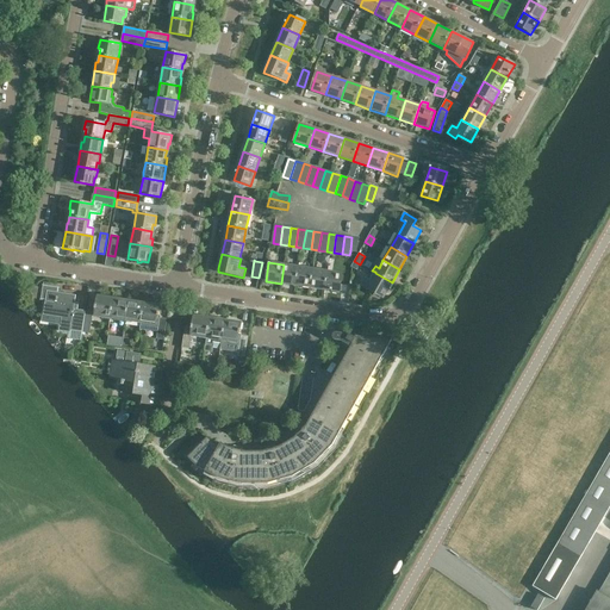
[(284,265),(281,284),(296,285),(298,267),(284,265)]
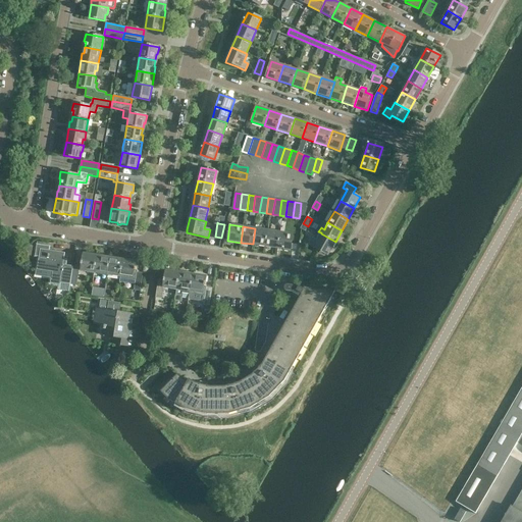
[(255,228),(253,244),(265,246),(268,230),(255,228)]
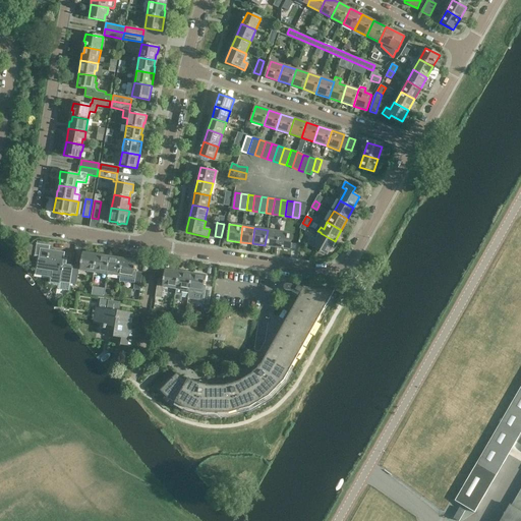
[(268,230),(265,245),(278,247),(280,232),(268,230)]
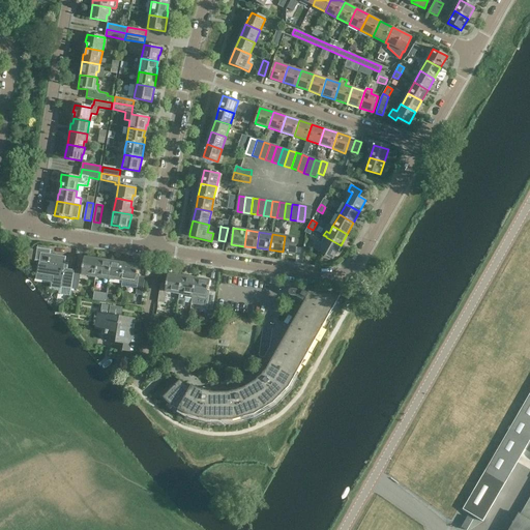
[(285,236),(283,252),(295,254),(298,238),(285,236)]
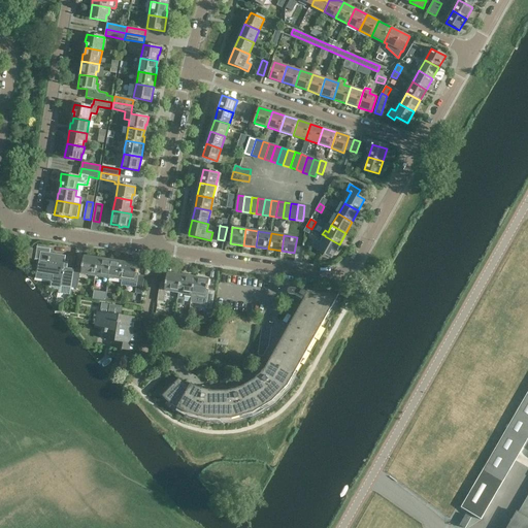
[(339,244),(325,236),(321,242),(316,240),(311,246),(320,252),(322,249),(333,256),(339,244)]
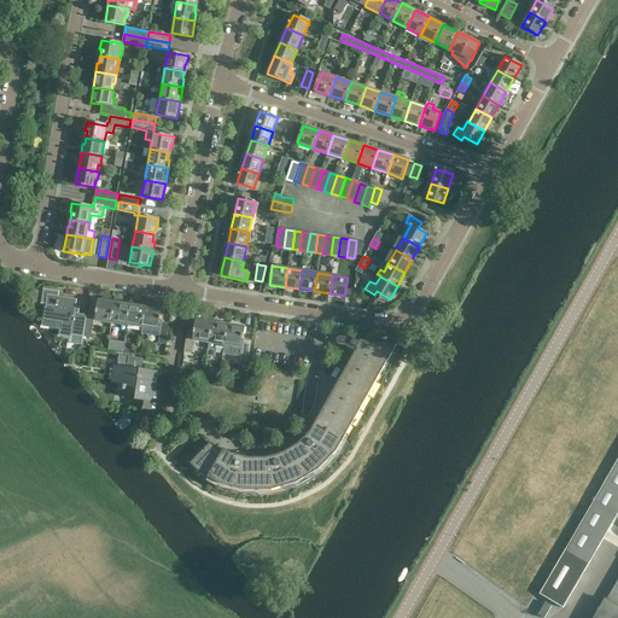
[(44,290),(41,303),(46,304),(44,319),(63,322),(60,333),(71,336),(70,343),(82,345),(83,337),(86,319),(74,316),(77,299),(58,297),(59,292),(44,290)]
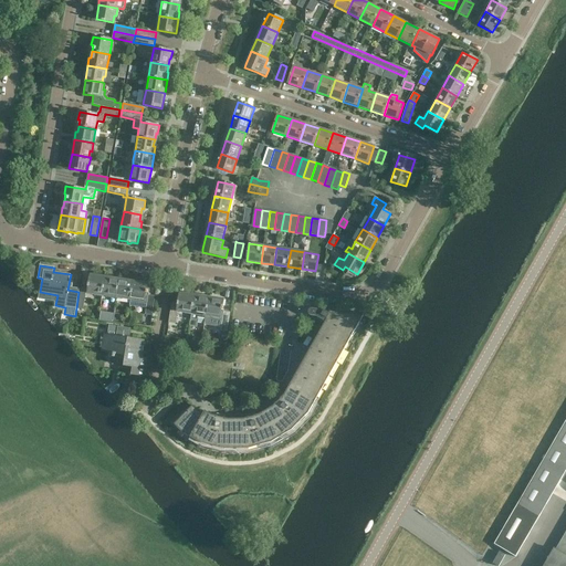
[(95,294),(102,295),(105,276),(91,274),(88,284),(87,287),(88,287),(87,294),(95,295),(95,294)]
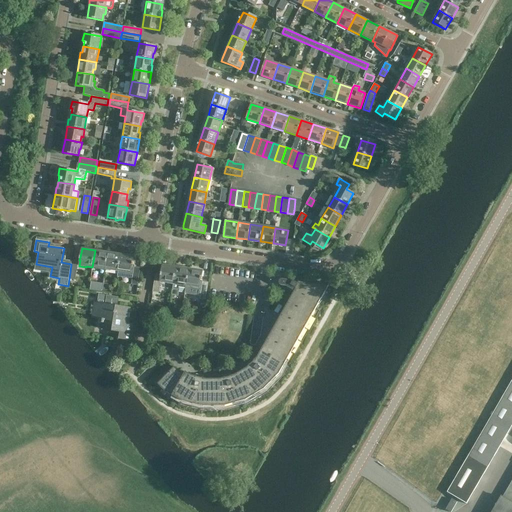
[(92,267),(92,268),(99,269),(99,268),(105,269),(108,253),(95,250),(92,267)]
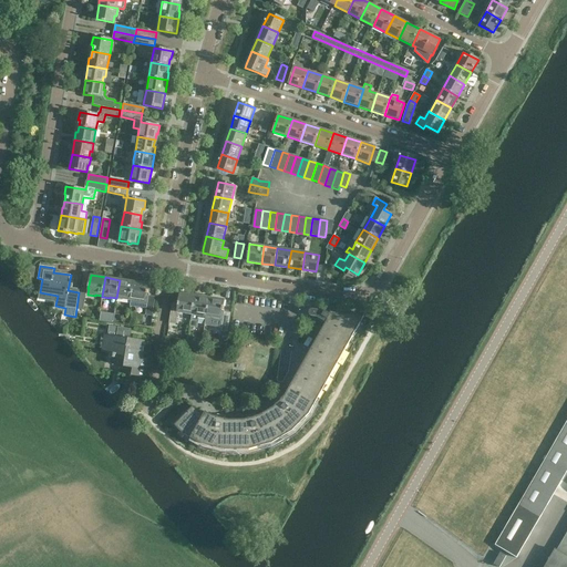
[(120,280),(116,298),(122,299),(122,300),(131,301),(134,282),(120,280)]
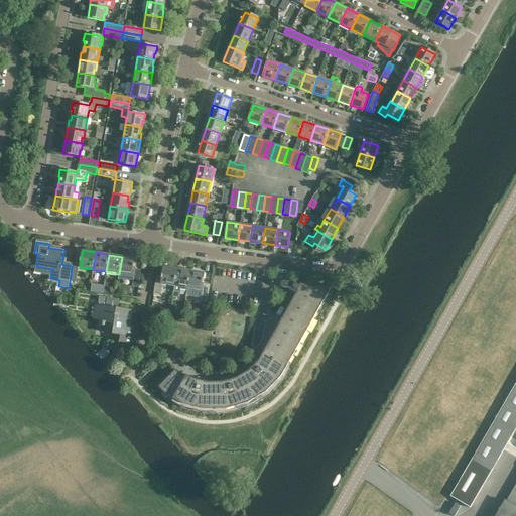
[(119,274),(118,279),(124,280),(133,281),(135,269),(133,269),(133,268),(135,268),(135,265),(134,265),(135,259),(136,259),(122,257),(119,274)]
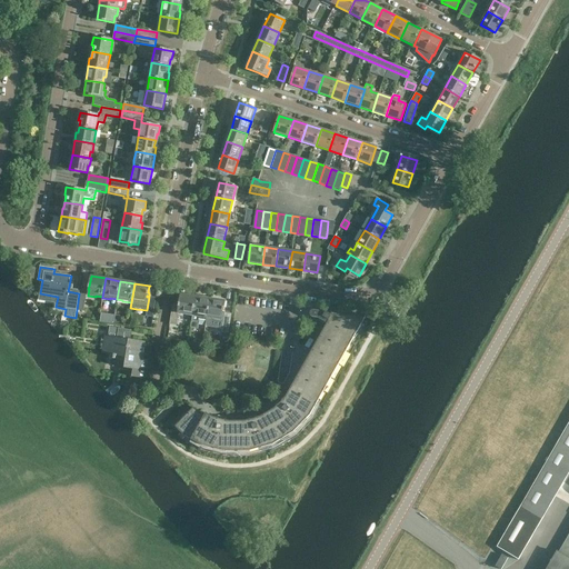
[(77,310),(83,311),(87,292),(80,291),(79,293),(77,310)]
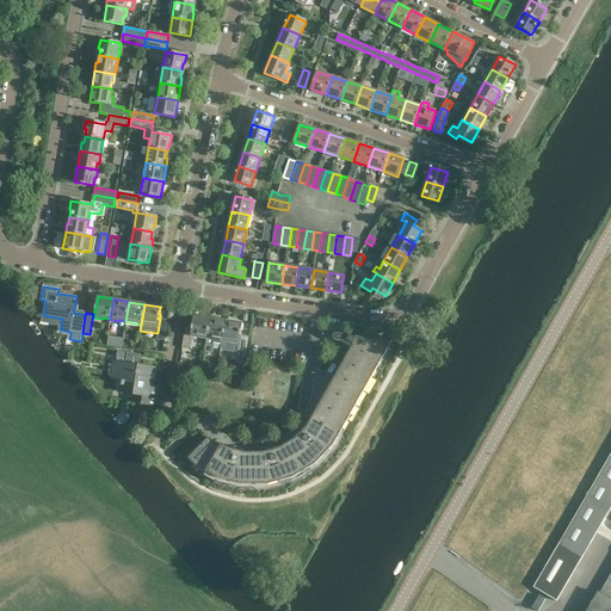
[(207,337),(210,319),(193,316),(192,326),(191,329),(185,328),(181,349),(189,350),(191,337),(199,338),(199,337),(207,337)]
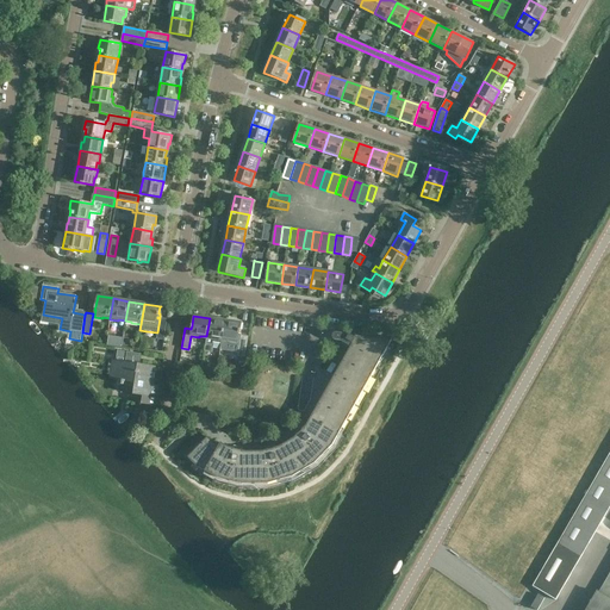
[(156,340),(163,341),(167,319),(160,318),(157,332),(156,340)]
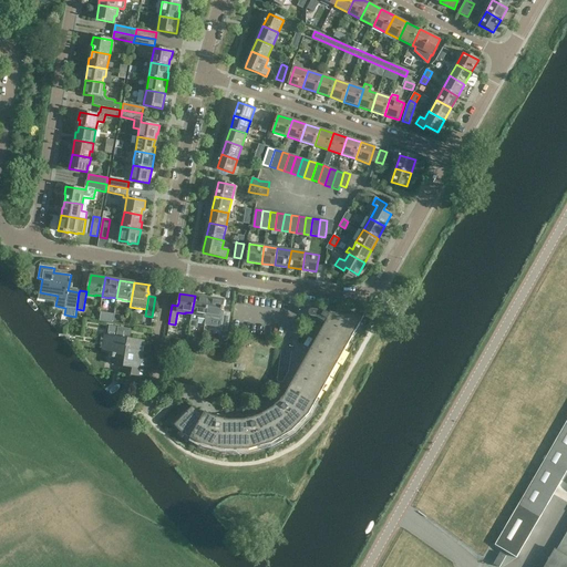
[(195,296),(192,312),(192,315),(189,327),(196,328),(198,318),(206,319),(209,298),(195,296)]
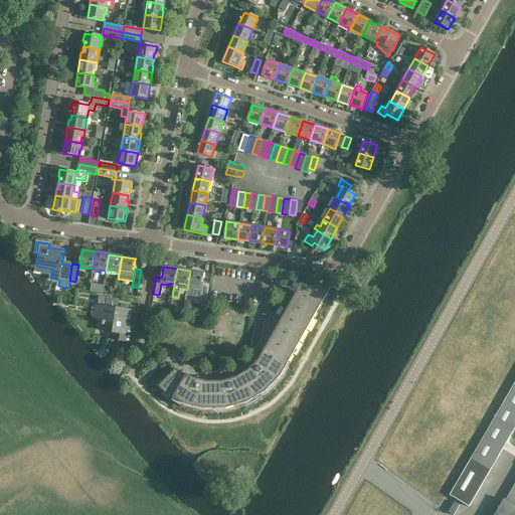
[(204,274),(204,273),(190,271),(187,290),(186,294),(199,296),(201,282),(203,282),(203,279),(202,279),(203,274),(204,274)]
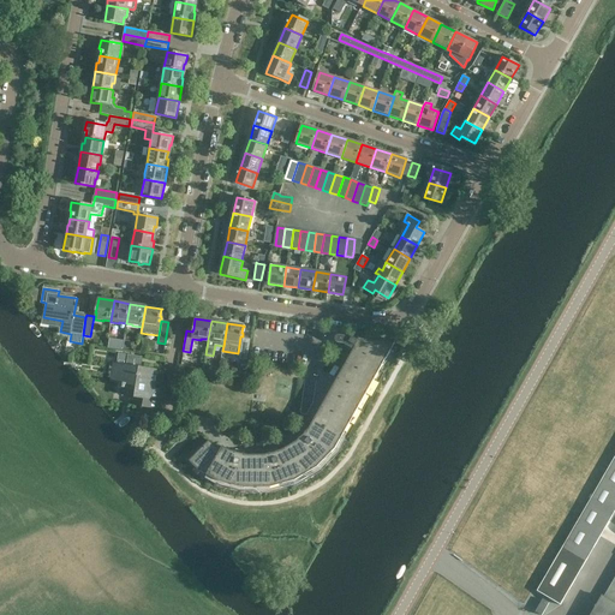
[(352,338),(339,335),(338,336),(335,338),(335,339),(335,341),(336,342),(338,342),(344,344),(357,351),(348,365),(374,380),(383,364),(381,363),(383,358),(386,359),(394,344),(359,338),(358,340),(352,338)]
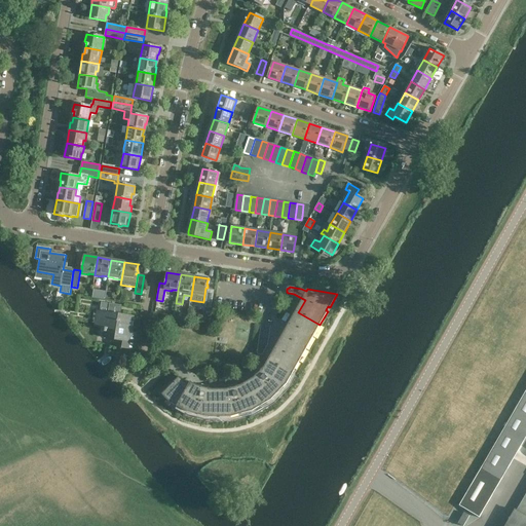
[(95,288),(92,296),(110,299),(111,291),(95,288)]
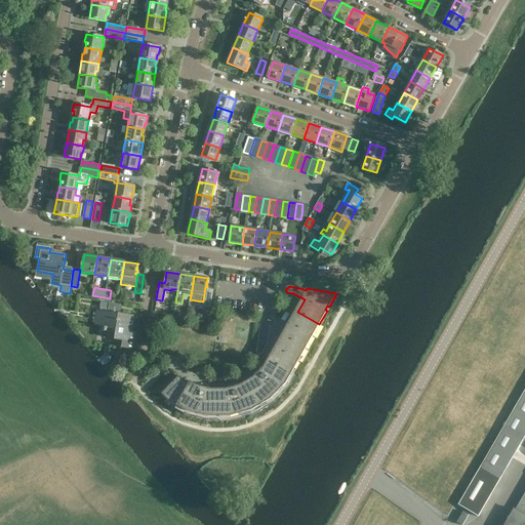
[(213,290),(207,289),(205,307),(210,308),(213,290)]
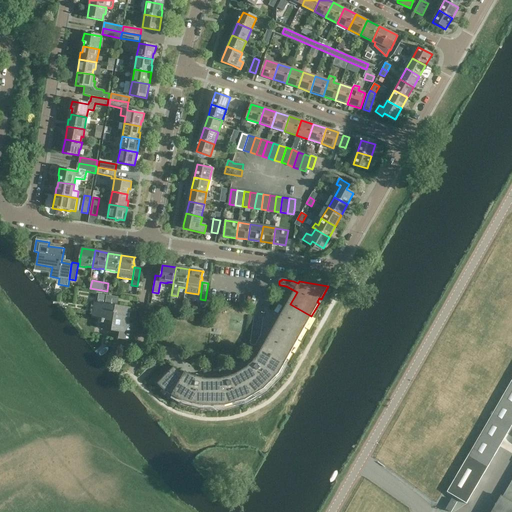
[(94,303),(92,318),(103,320),(102,323),(104,323),(112,326),(111,332),(120,333),(119,339),(131,341),(132,335),(133,324),(128,323),(131,309),(116,307),(117,298),(99,295),(98,304),(94,303)]
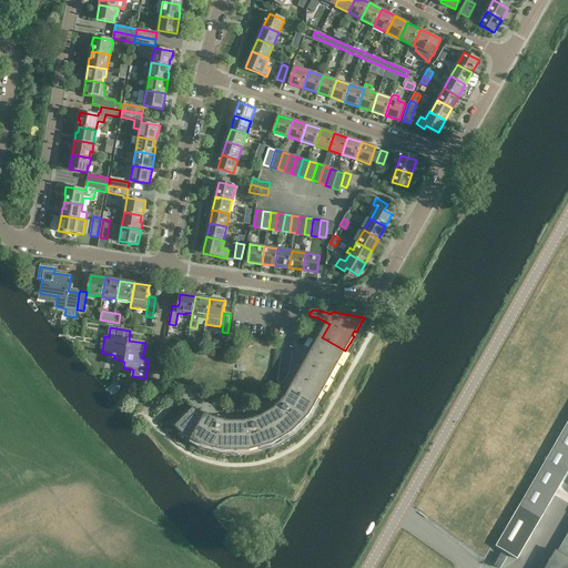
[(322,337),(315,352),(338,364),(338,363),(336,362),(338,357),(341,358),(345,351),(322,337)]
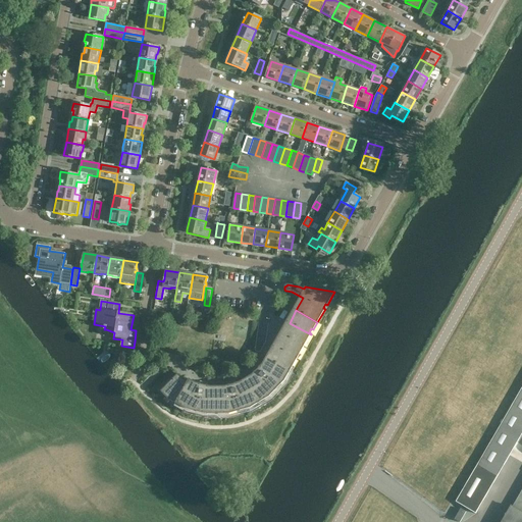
[(290,323),(282,335),(304,347),(305,346),(303,345),(305,341),(307,342),(311,334),(290,323)]
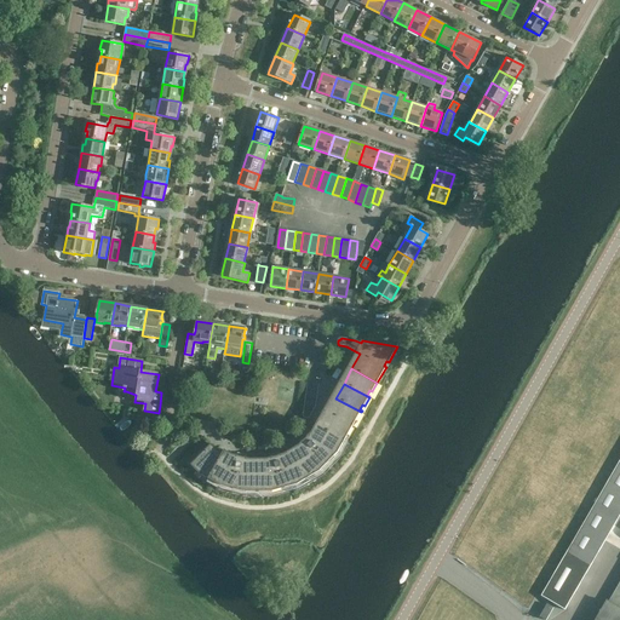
[(336,399),(327,413),(352,426),(354,425),(351,424),(354,419),(356,422),(361,412),(336,399)]
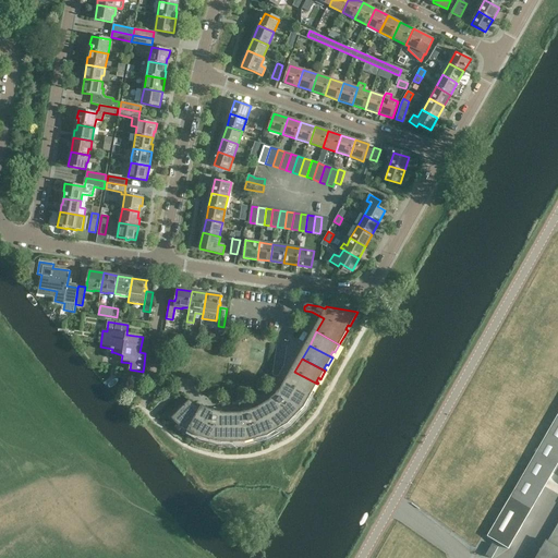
[(290,373),(283,384),(310,399),(317,384),(294,372),(293,374),(290,373)]
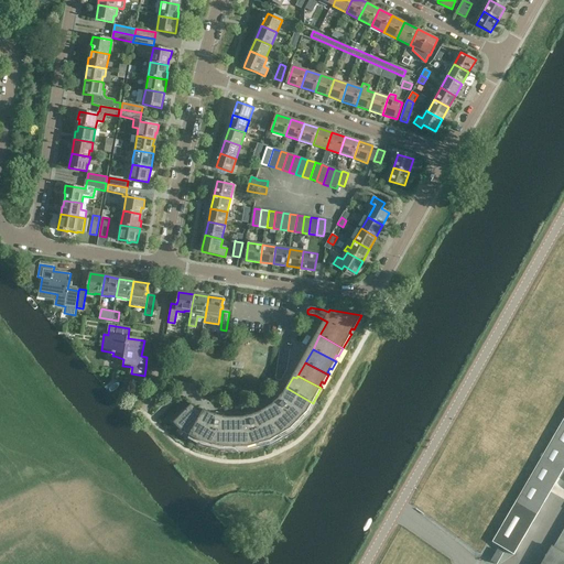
[(272,405),(267,409),(280,435),(282,434),(281,433),(285,430),(286,432),(291,429),(300,420),(299,418),(303,414),(304,415),(307,412),(313,403),(286,388),(284,393),(281,397),(279,394),(274,400),(277,401),(272,405)]
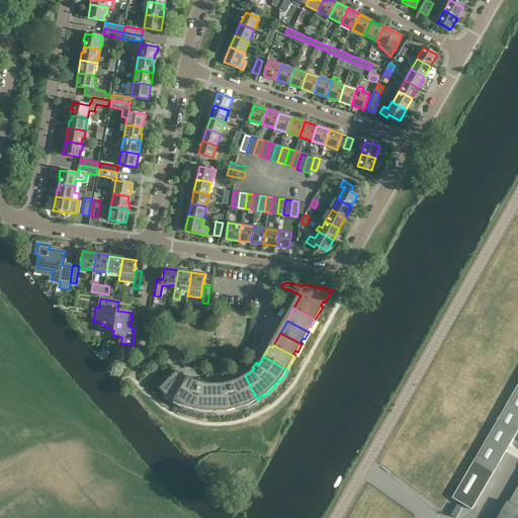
[(176,371),(161,387),(166,392),(165,394),(168,397),(175,401),(186,379),(181,376),(176,371)]
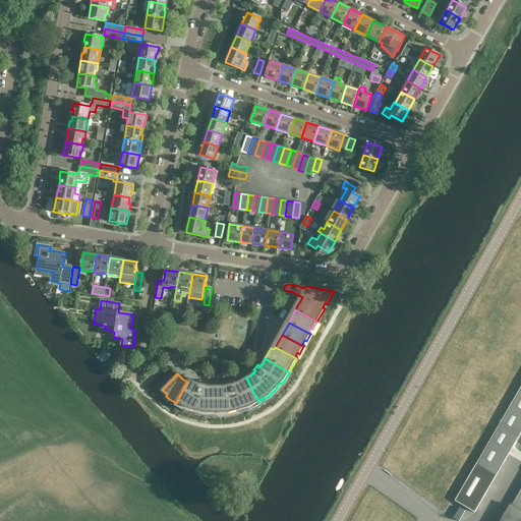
[(218,386),(217,413),(219,413),(219,411),(224,411),(224,413),(229,413),(240,410),(240,408),(245,406),(245,409),(250,407),(258,402),(246,378),(239,382),(236,383),(235,381),(229,383),(229,385),(225,386),(218,386)]
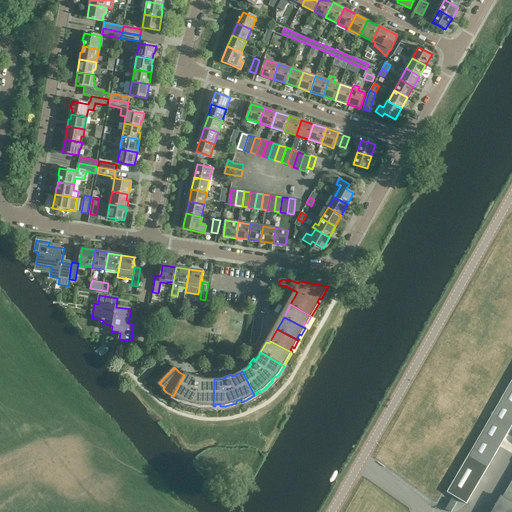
[(184,375),(173,396),(174,396),(175,394),(180,397),(179,399),(183,401),(194,404),(194,402),(200,403),(199,405),(204,407),(213,406),(214,379),(207,379),(203,379),(204,376),(198,375),(197,377),(192,376),(186,372),(184,375)]
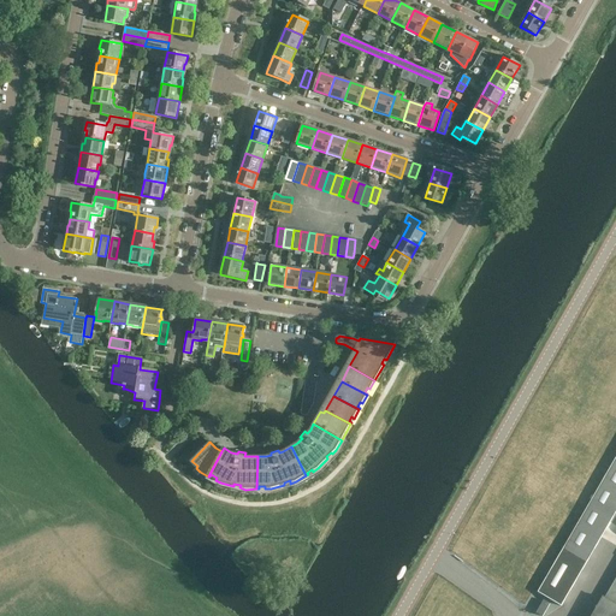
[(615,458),(538,592),(561,605),(615,511),(615,458)]
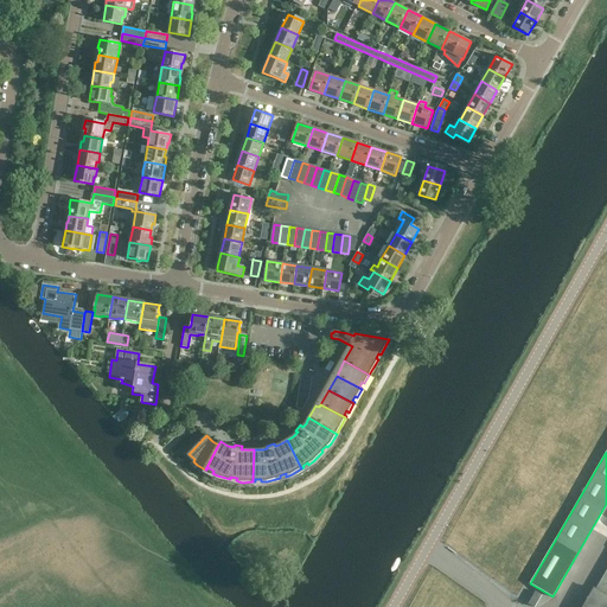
[(606,606),(606,566),(582,606),(606,606)]
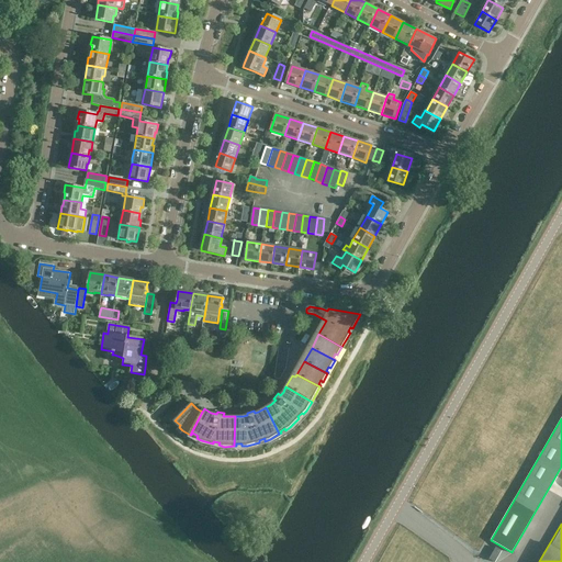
[(496,548),(490,559),(493,561),(495,561),(502,551),(496,548)]
